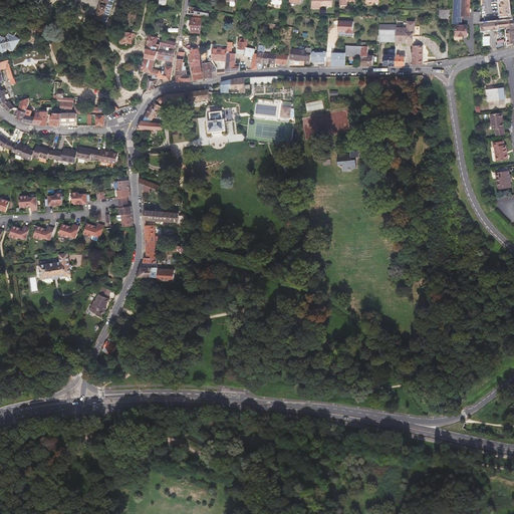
[(100,0),(95,19),(101,21),(102,21),(103,21),(103,22),(105,23),(105,22),(107,22),(109,17),(106,16),(107,14),(110,15),(111,10),(109,10),(109,8),(112,9),(113,4),(111,3),(111,1),(114,2),(114,0),(100,0)]
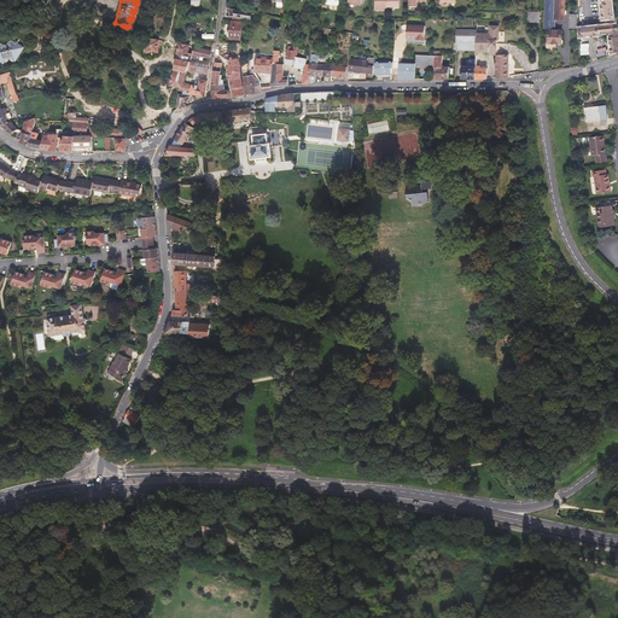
[(327,0),(327,7),(328,10),(332,10),(337,10),(338,10),(339,9),(339,0),(327,0)]
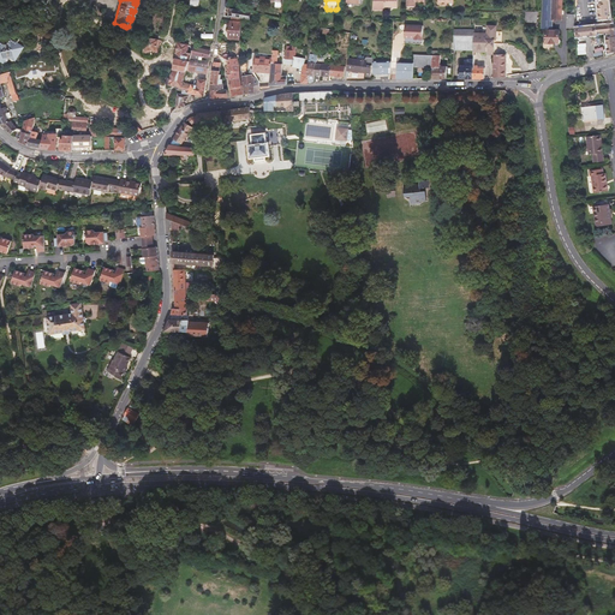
[(543,0),(543,29),(553,29),(554,19),(563,19),(562,0),(543,0)]
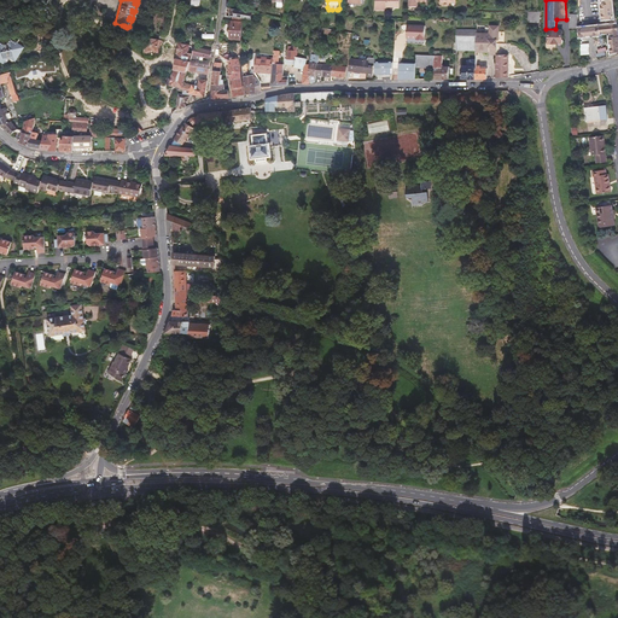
[(611,11),(613,11),(612,0),(602,0),(604,6),(611,5),(611,11)]
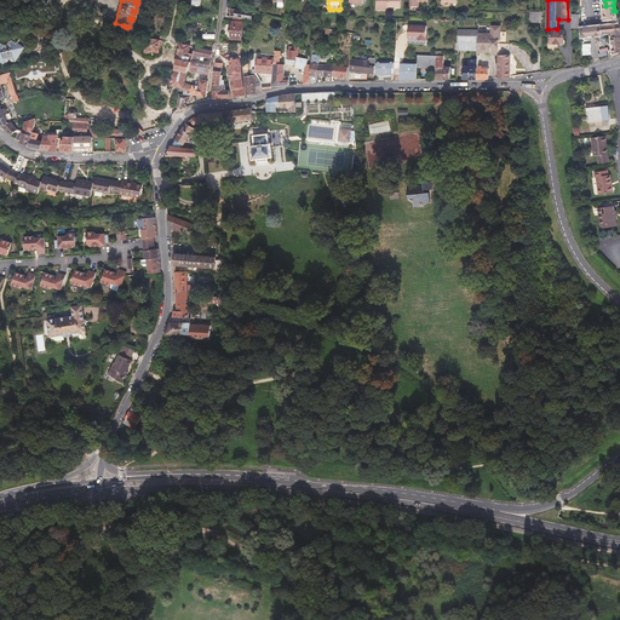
[(606,19),(613,19),(615,18),(614,16),(615,16),(615,11),(613,11),(613,5),(606,6),(604,6),(606,19)]
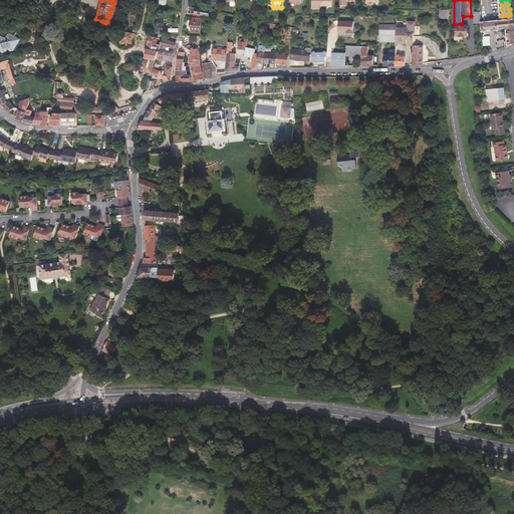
[(193,7),(190,7),(189,13),(194,14),(204,16),(210,17),(211,15),(211,10),(193,7)]
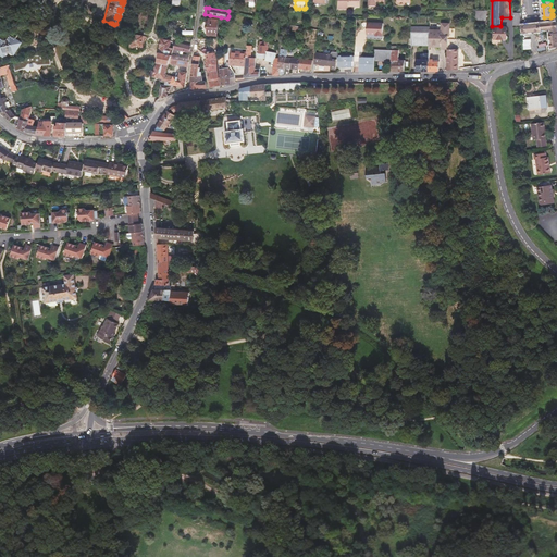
[(487,20),(487,11),(478,10),(478,20),(487,20)]
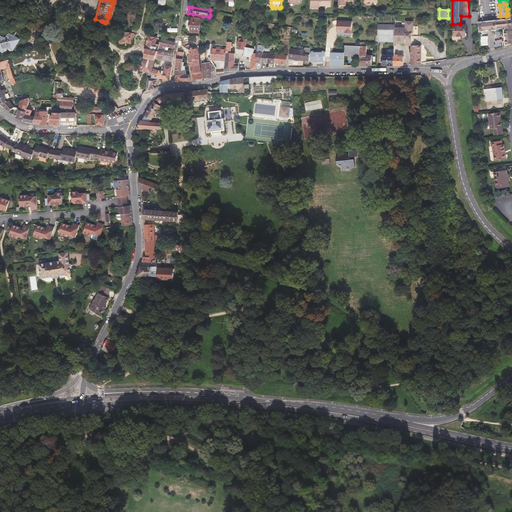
[(201,19),(203,19),(203,16),(193,14),(192,32),(201,33),(201,19)]
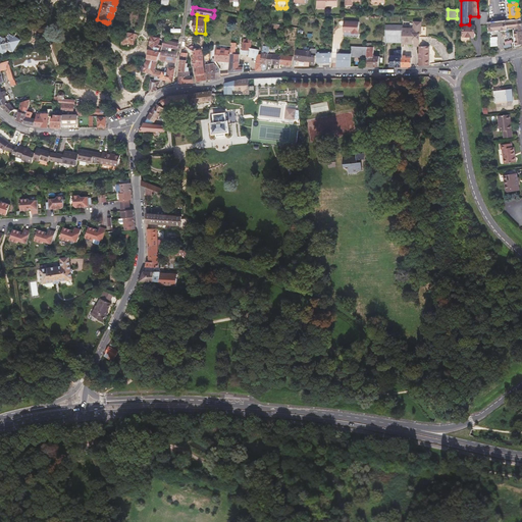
[(360,37),(360,22),(342,21),(341,22),(340,25),(341,27),(345,27),(345,36),(360,37)]
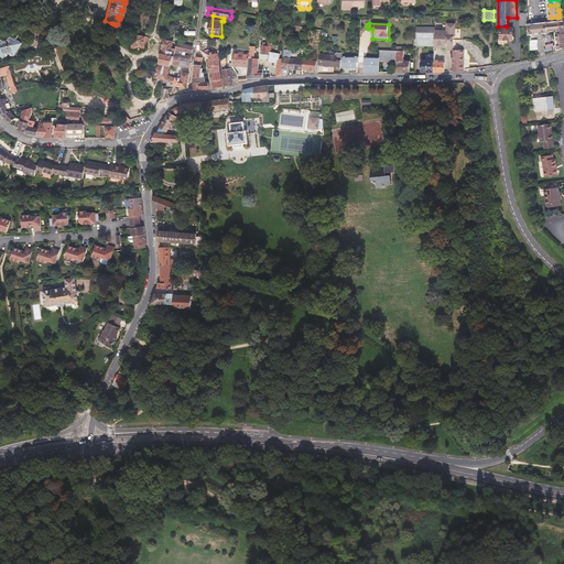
[(463,40),(463,32),(456,32),(456,24),(447,23),(447,31),(435,31),(435,47),(451,47),(451,51),(454,51),(465,51),(464,40),(463,40)]
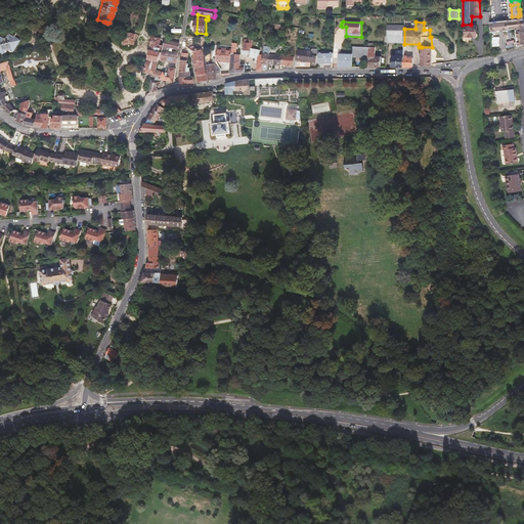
[(491,24),(491,32),(510,30),(510,29),(517,28),(516,22),(512,22),(491,24)]
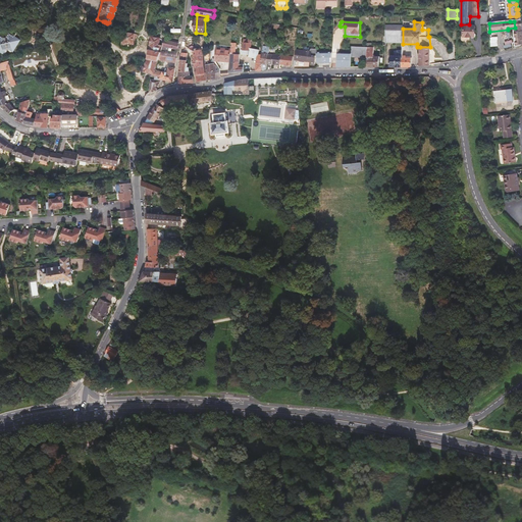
[(403,44),(403,29),(403,25),(386,25),(385,43),(403,44)]
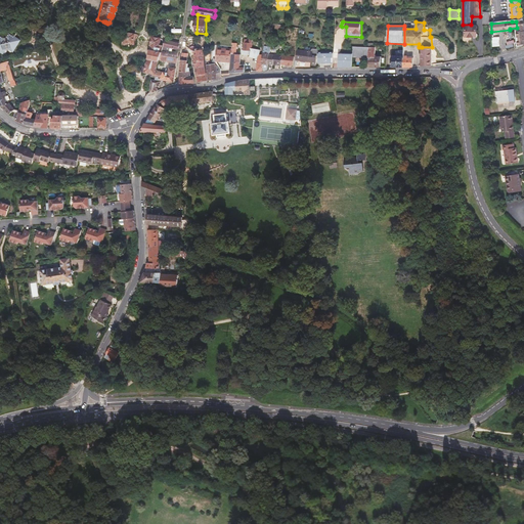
[(466,37),(477,37),(477,27),(466,26),(466,37)]
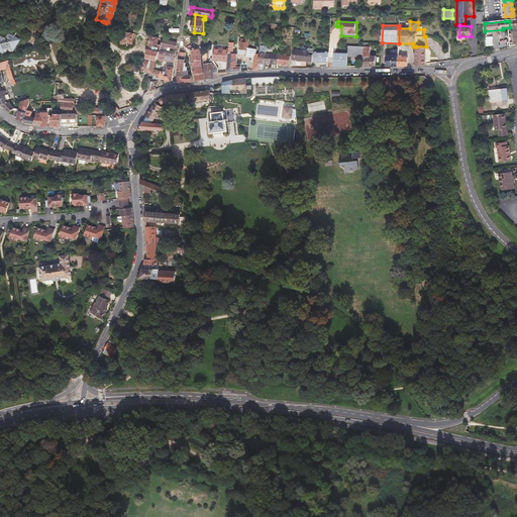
[(17,39),(6,33),(4,37),(7,48),(11,50),(17,39)]
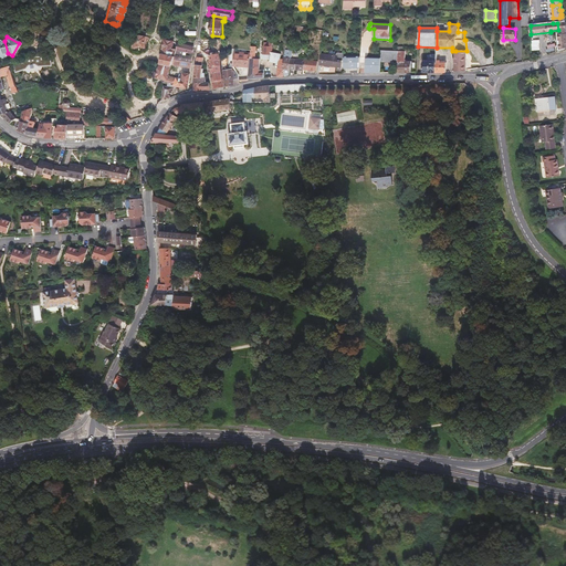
[(148,38),(137,37),(135,50),(138,50),(140,48),(146,49),(148,38)]
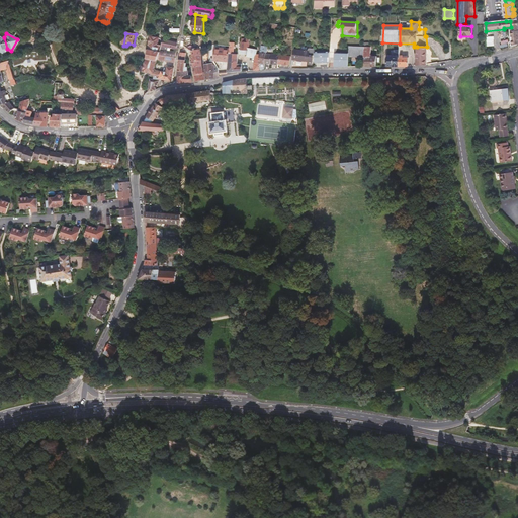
[(160,48),(160,38),(151,37),(150,45),(151,52),(150,58),(146,63),(145,71),(150,72),(156,73),(155,77),(154,80),(151,80),(150,91),(155,89),(156,89),(160,78),(162,71),(156,70),(158,60),(159,55),(159,52),(160,48)]
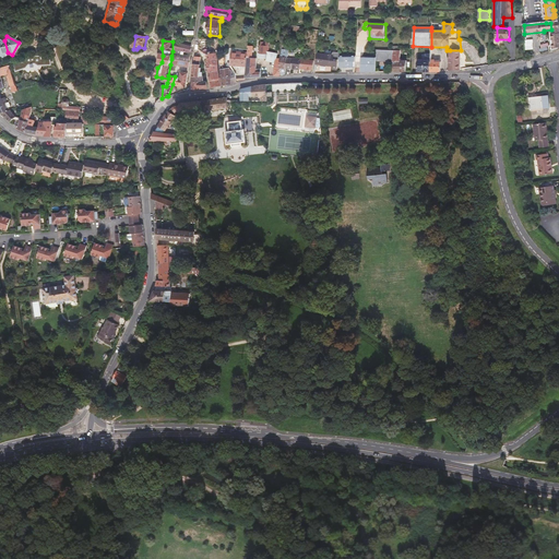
[(193,46),(173,42),(173,51),(179,52),(179,50),(182,50),(192,52),(193,46)]
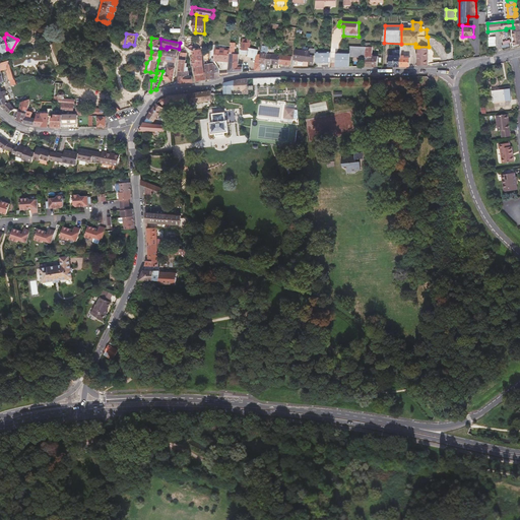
[(256,63),(256,70),(262,70),(262,63),(261,63),(262,54),(258,54),(259,50),(251,48),(251,40),(244,39),(243,49),(241,50),(241,54),(244,55),(244,50),(247,51),(249,51),(248,55),(257,57),(256,63)]
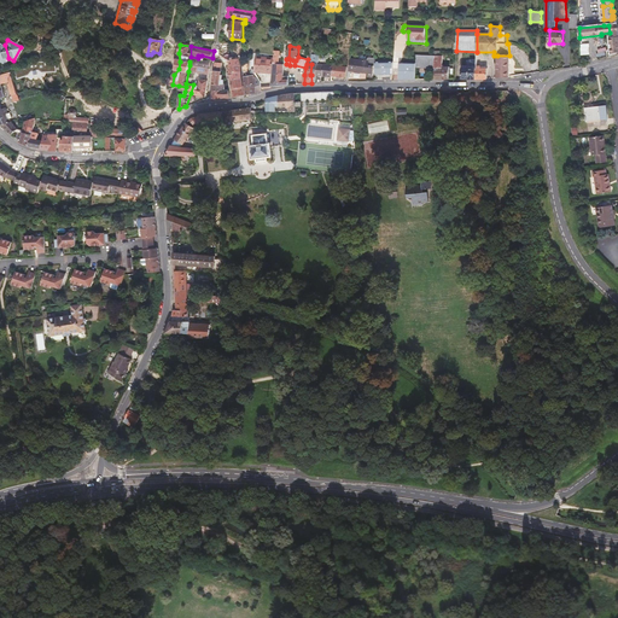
[(280,51),(275,51),(274,58),(274,64),(273,87),(290,86),(290,77),(284,77),(285,64),(280,64),(280,51)]
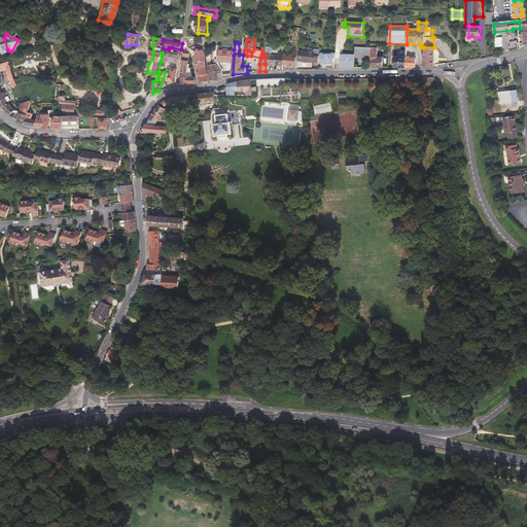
[(371,58),(371,47),(355,47),(355,54),(355,58),(371,58)]
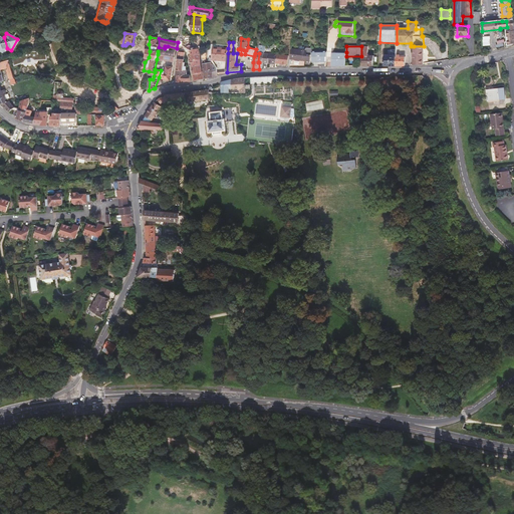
[(368,55),(368,46),(364,46),(361,46),(361,56),(361,66),(373,66),(373,55),(368,55)]
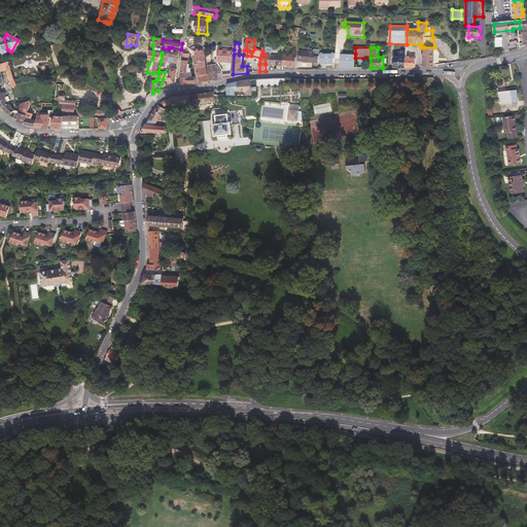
[(434,66),(434,47),(424,47),(424,67),(434,66)]
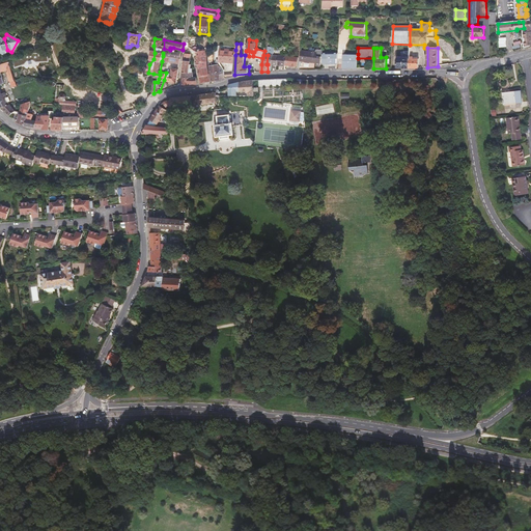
[(235,55),(235,50),(221,49),(220,61),(228,62),(228,75),(233,75),(234,55),(235,55)]
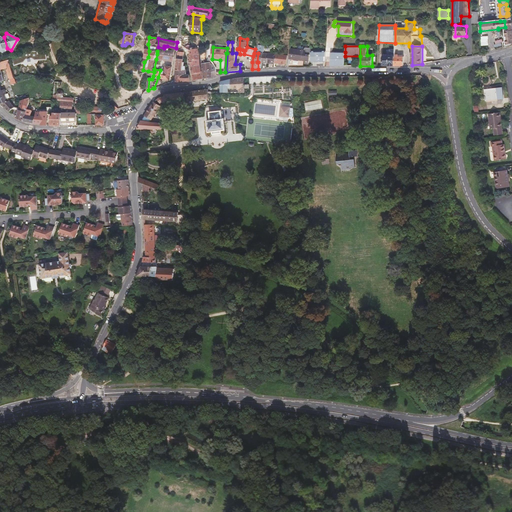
[(309,61),(310,54),(312,54),(312,51),(312,48),(311,48),(306,48),(306,50),(291,48),(290,54),(290,59),(306,61),(309,61)]
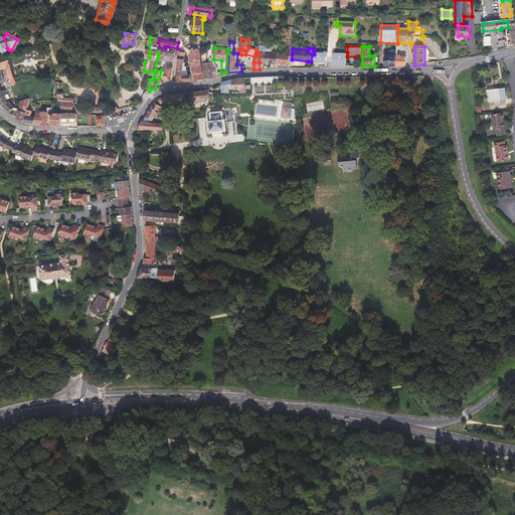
[(329,50),(314,51),(314,54),(314,62),(320,61),(328,61),(329,50)]
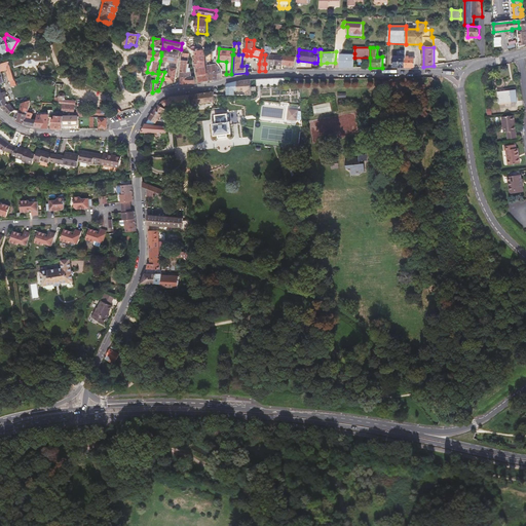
[(406,58),(406,51),(402,51),(401,58),(395,58),(395,67),(405,67),(406,58)]
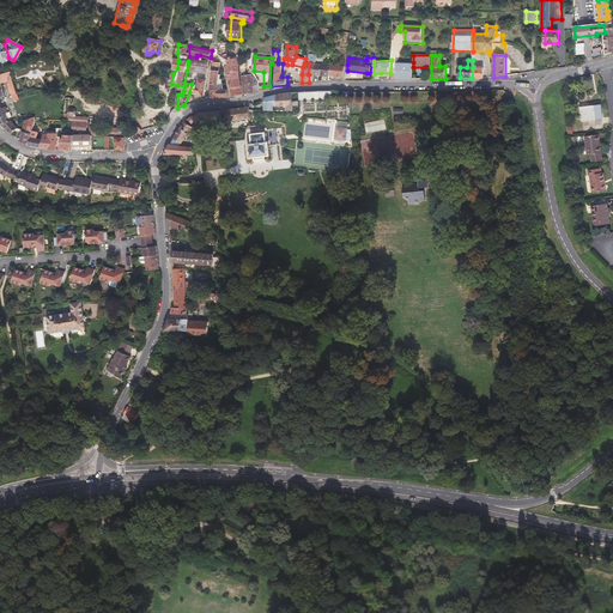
[(248,62),(241,62),(246,90),(246,93),(261,91),(260,86),(259,82),(256,77),(254,77),(253,77),(253,74),(248,76),(248,62)]
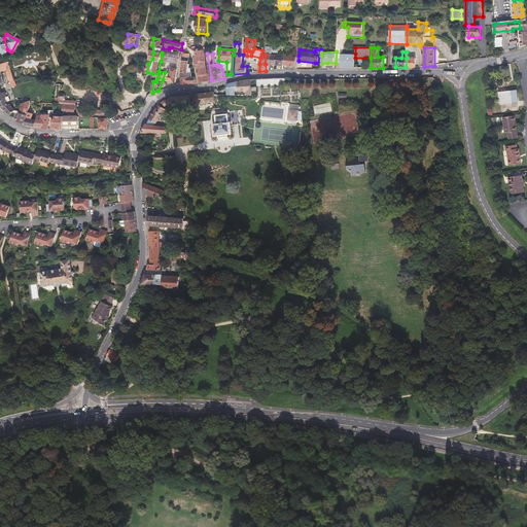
[(355,67),(355,58),(355,54),(341,54),(341,68),(348,68),(348,67),(355,67)]
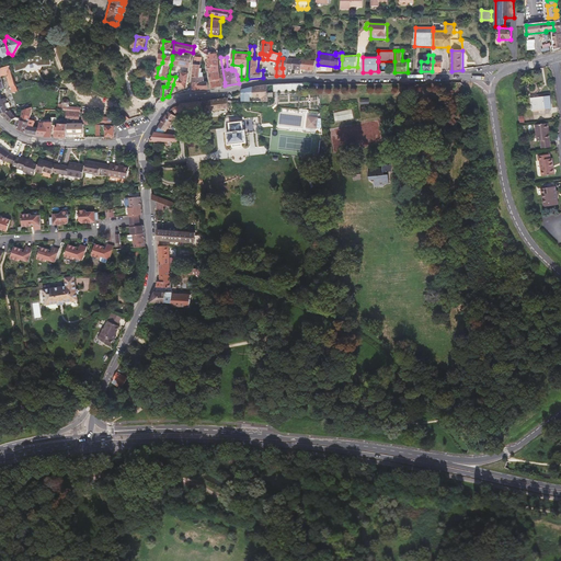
[(302,69),(304,59),(295,58),(294,69),(302,70),(302,69)]
